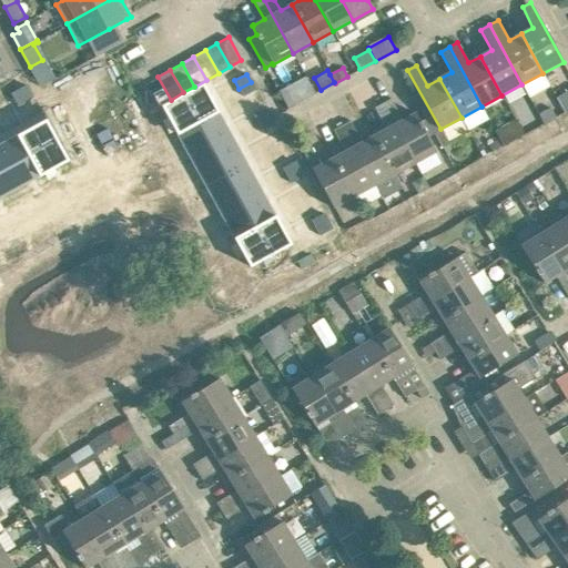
[(300,84),(297,94),(301,100),(312,93),(305,81),(300,84)]
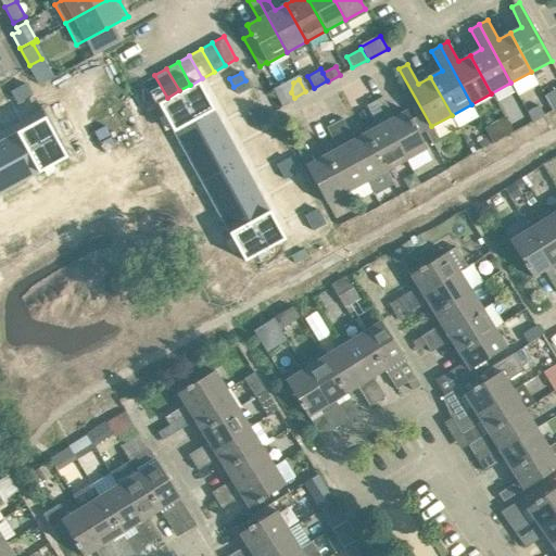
[(245,80),(234,87),(238,95),(250,88),(245,80)]
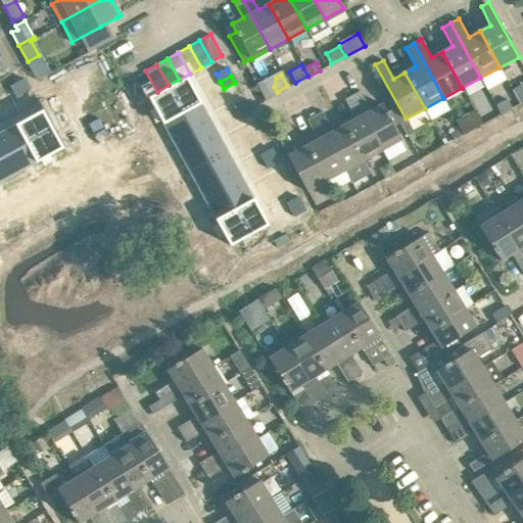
[(157,93),(149,97),(162,122),(200,101),(187,77),(157,92),(157,93)]
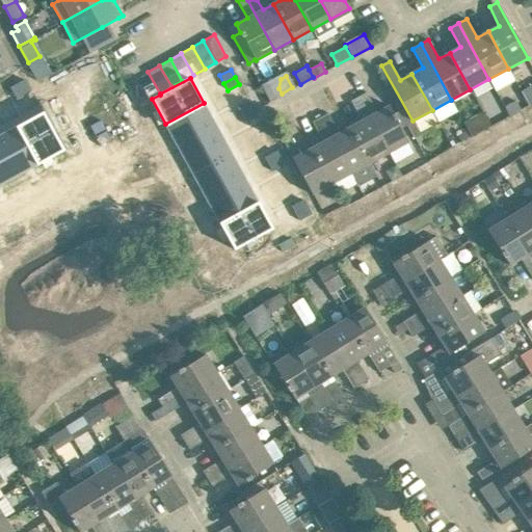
[(25,80),(18,84),(24,96),(31,91),(25,80)]
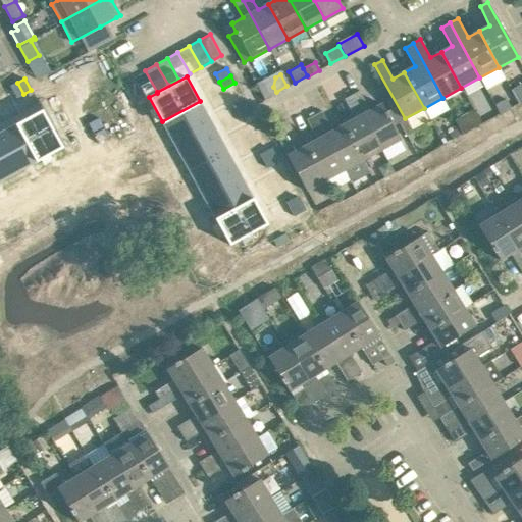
[(17,83),(10,87),(16,98),(23,94),(17,83)]
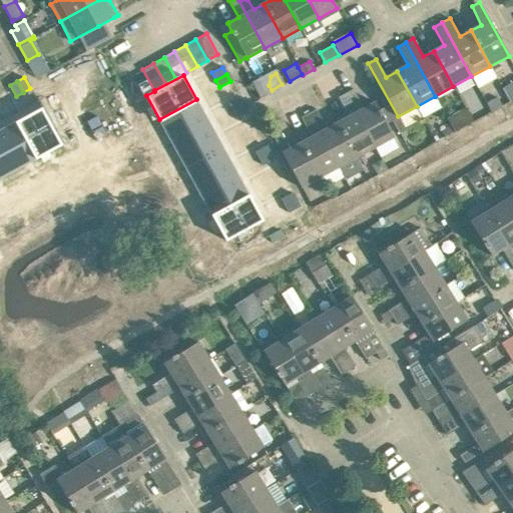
[(512,81),(502,88),(510,102),(512,100),(512,81)]
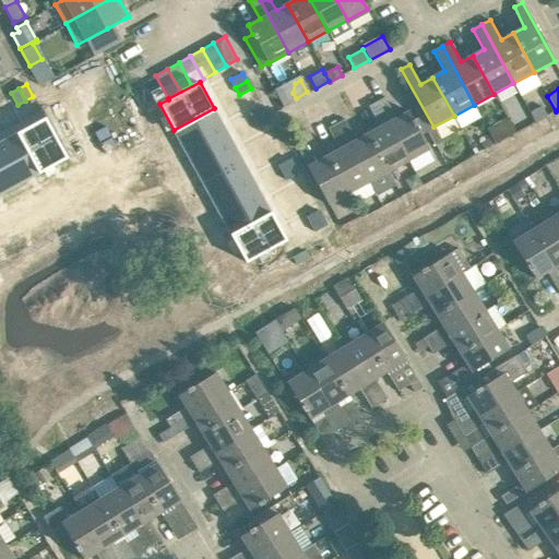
[(377,102),(408,161),(429,149),(408,110),(407,111),(407,113),(396,118),(384,97),(377,102)]
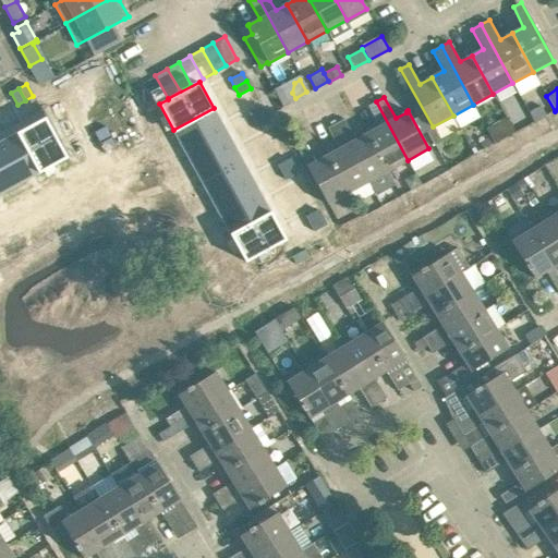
[(388,171),(408,160),(376,101),(367,106),(379,128),(367,133),(388,171)]
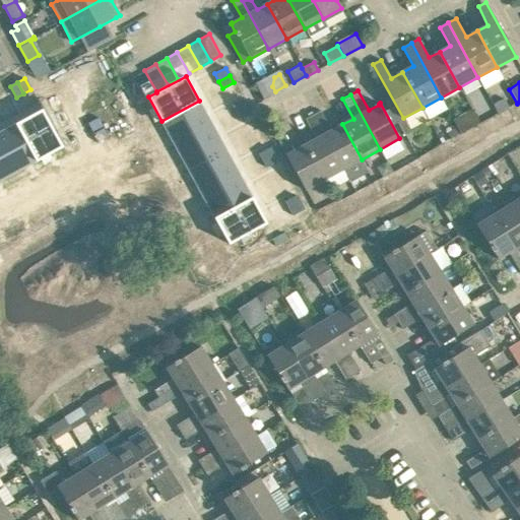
[(504,99),(494,104),(498,113),(509,107),(504,99)]
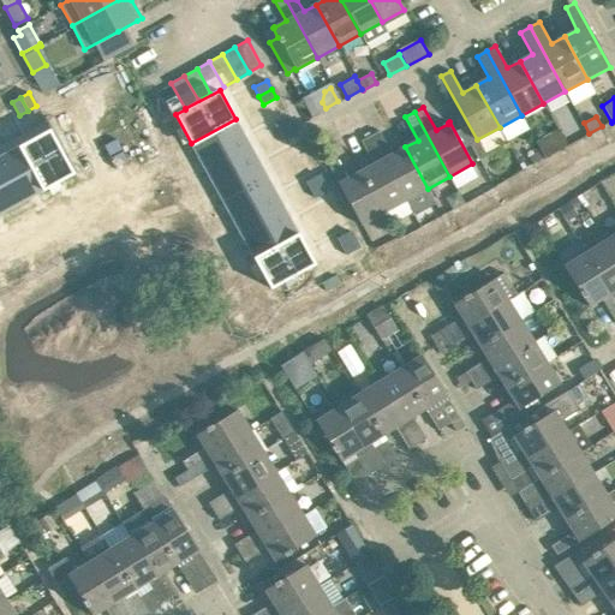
[(287,118),(274,124),(279,133),(292,126),(287,118)]
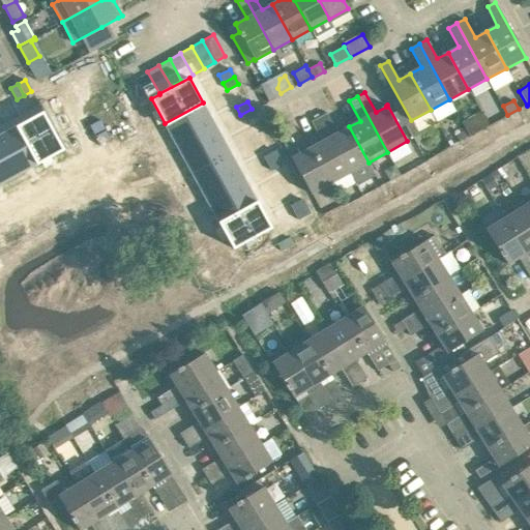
[(203,102),(165,123),(178,149),(216,127),(203,102)]
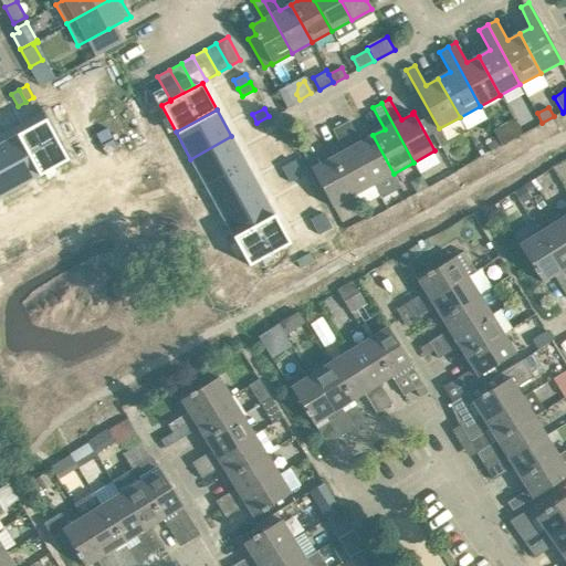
[(269,116),(257,123),(261,130),(273,124),(269,116)]
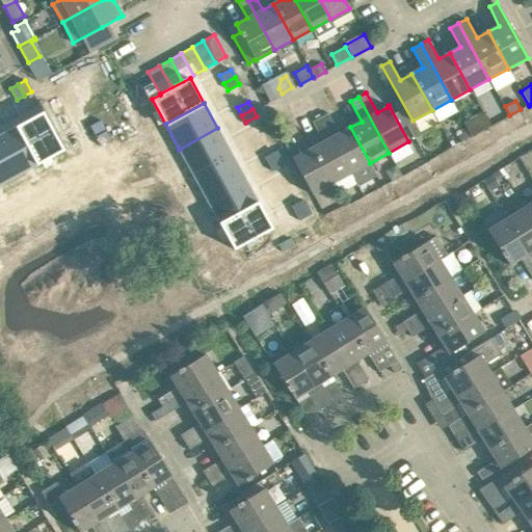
[(43,112),(18,126),(38,164),(63,151),(43,112)]
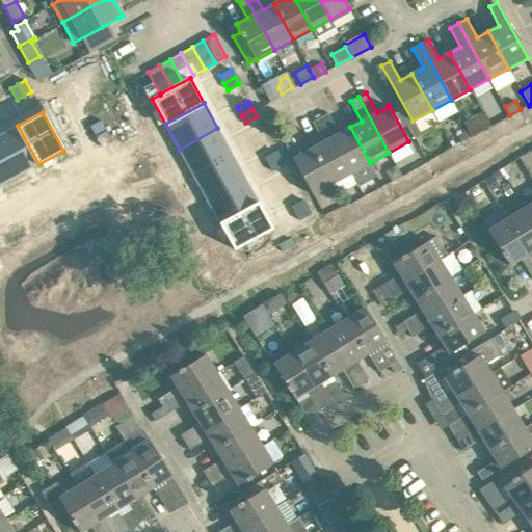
[(370,163),(350,127),(339,134),(328,113),(320,117),(352,173),(370,163)]
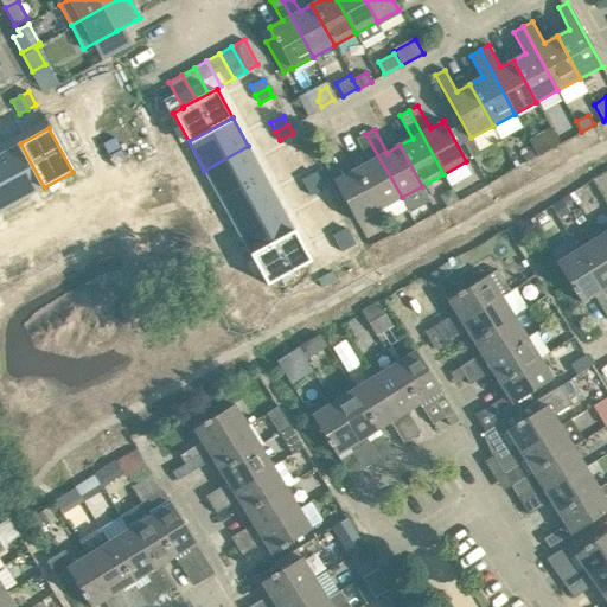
[(378,210),(402,197),(365,134),(356,139),(369,163),(356,170),(378,210)]
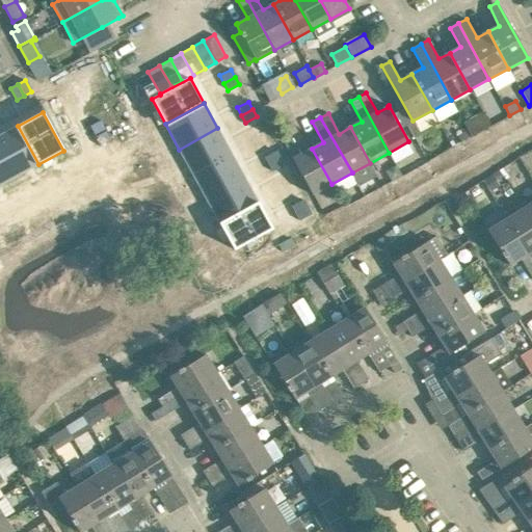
[(18,126),(0,135),(0,153),(14,178),(38,164),(18,126)]
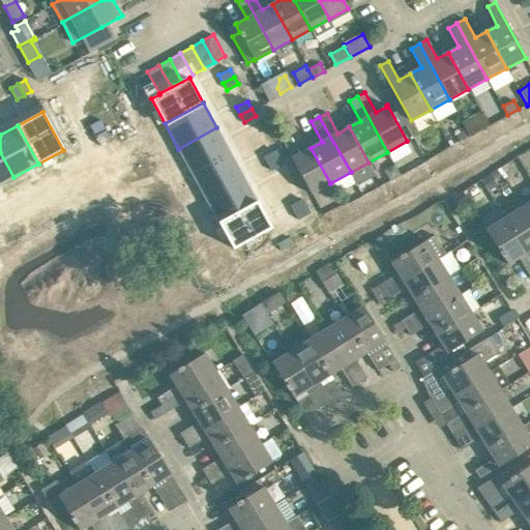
[(216,127),(178,149),(192,174),(230,152),(216,127)]
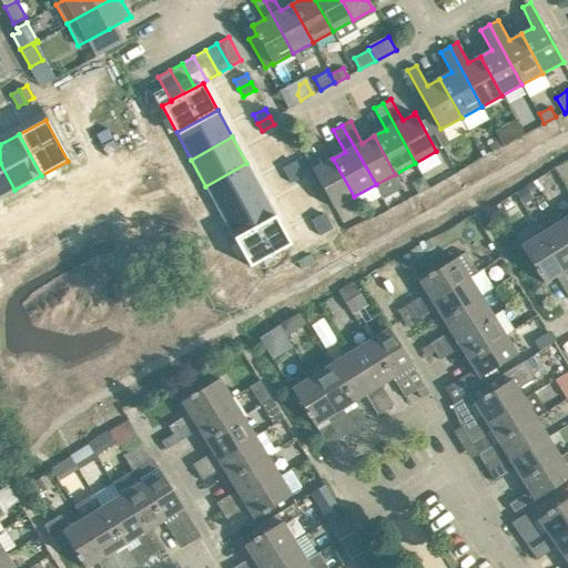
[(498,139),(488,144),(492,151),(501,145),(498,139)]
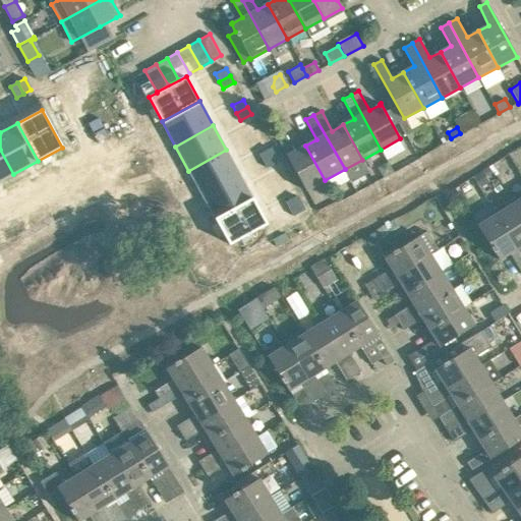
[(325,180),(305,146),(295,152),(284,131),(276,135),(305,190),(325,180)]
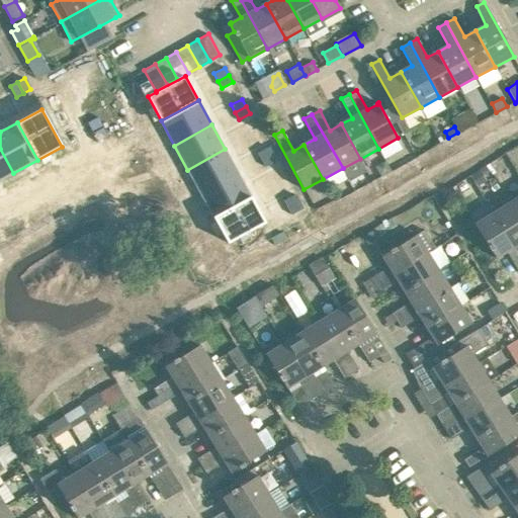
[(268,147),(258,153),(262,161),(272,155),(268,147)]
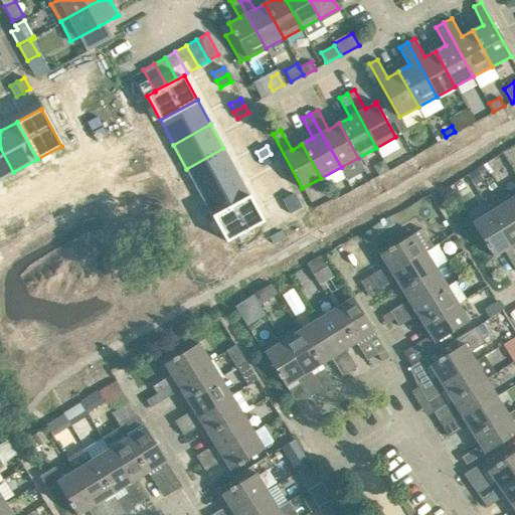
[(0,148),(0,179),(13,172),(0,148)]
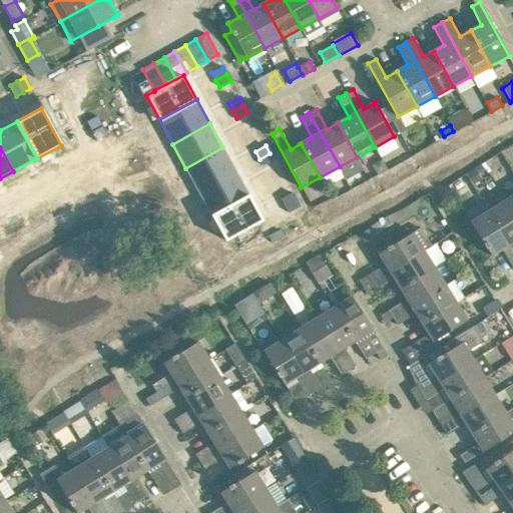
[(222,147),(185,168),(199,192),(235,171),(222,147)]
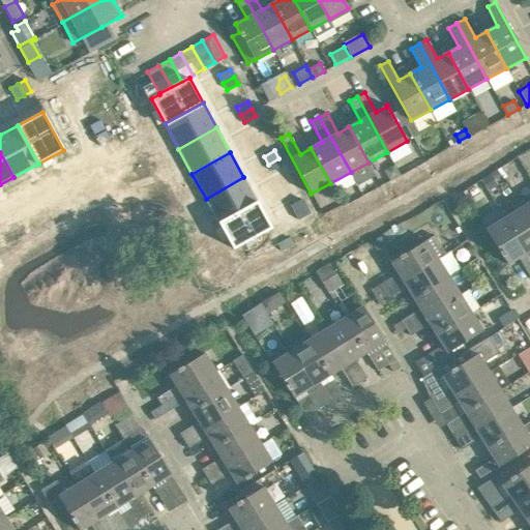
[(278,158),(268,165),(271,171),(283,165),(278,158)]
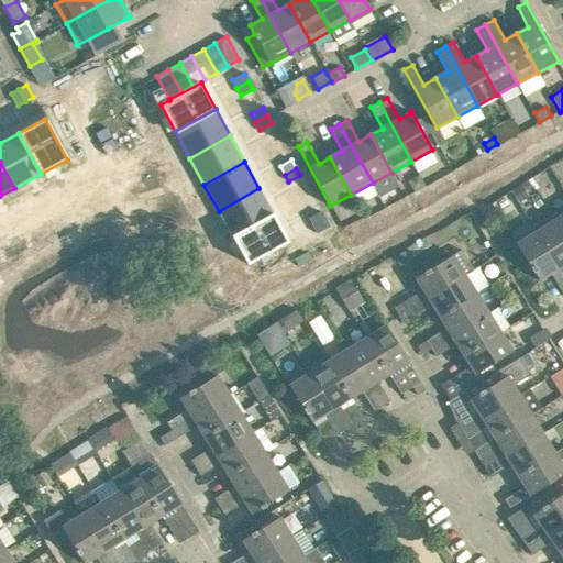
[(528,196),(520,185),(510,191),(518,202),(528,196)]
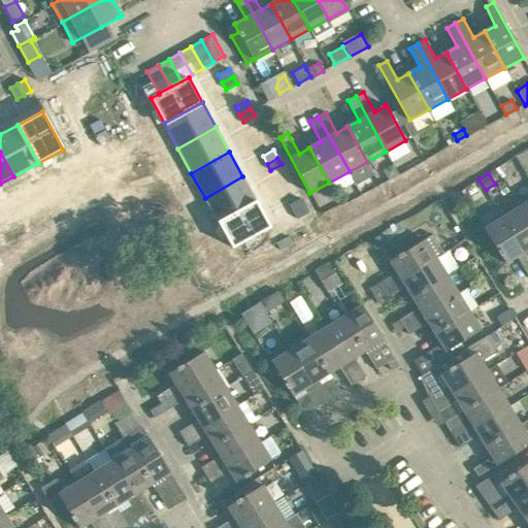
[(242,176),(205,198),(219,223),(257,202),(242,176)]
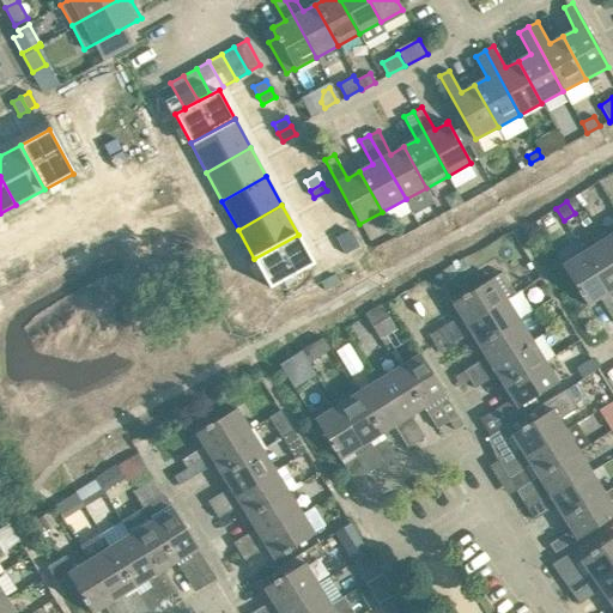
[(349,230),(335,237),(340,246),(353,238),(349,230)]
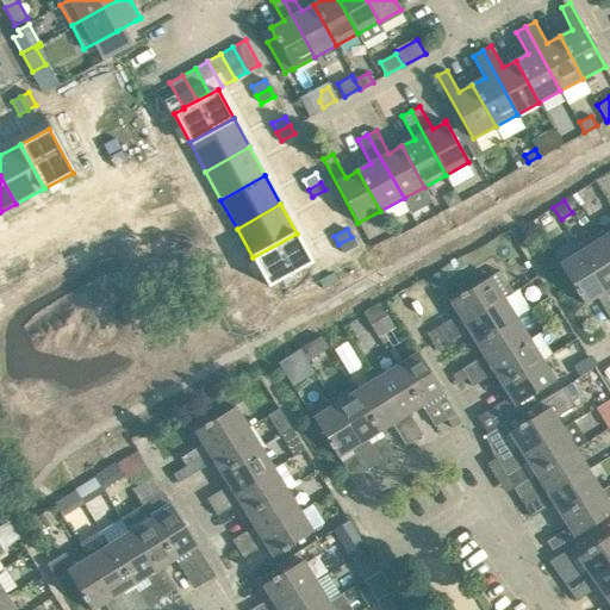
[(297,234),(253,257),(268,286),(277,281),(304,267),(312,262),(297,234)]
